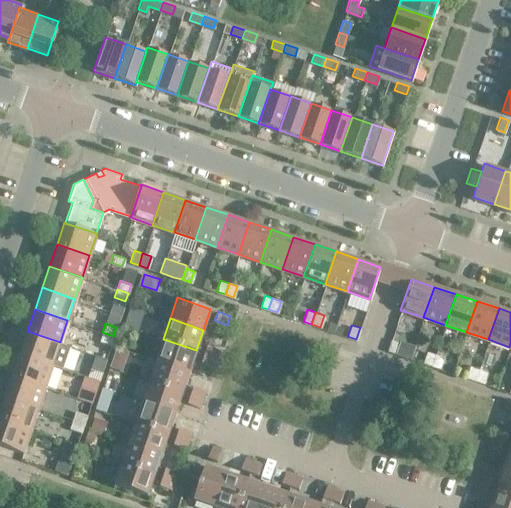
[(60,342),(27,331),(20,353),(52,364),(60,342)]
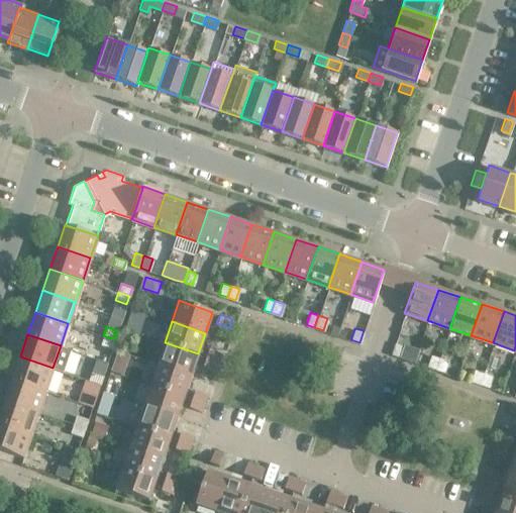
[(114,339),(103,335),(100,343),(111,347),(114,339)]
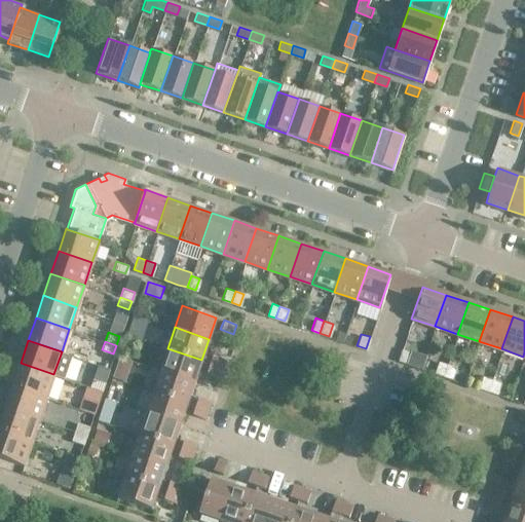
[(410,350),(402,347),(398,360),(406,363),(410,350)]
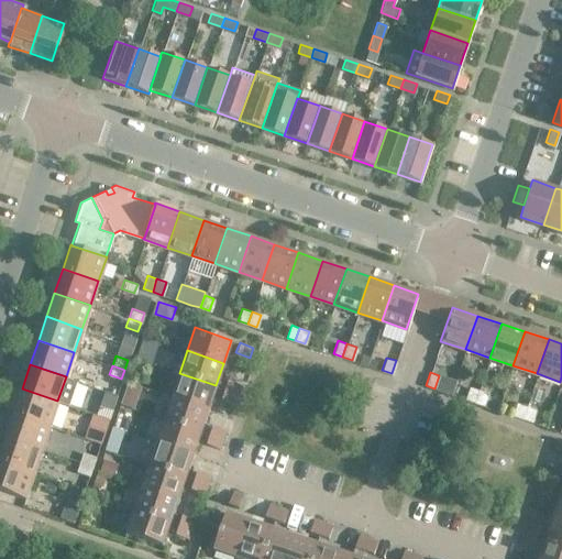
[(216,385),(179,373),(172,395),(208,408),(216,385)]
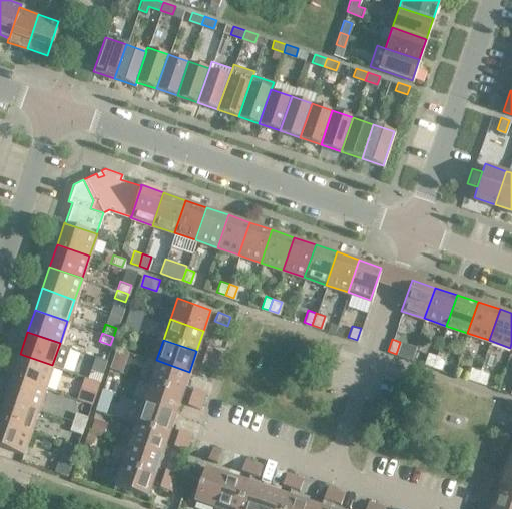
[(206,345),(203,354),(216,358),(218,350),(206,345)]
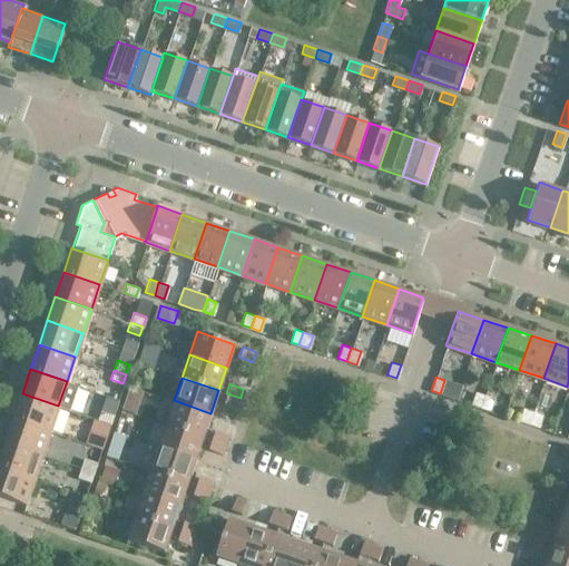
[(128,387),(125,398),(137,401),(140,391),(128,387)]
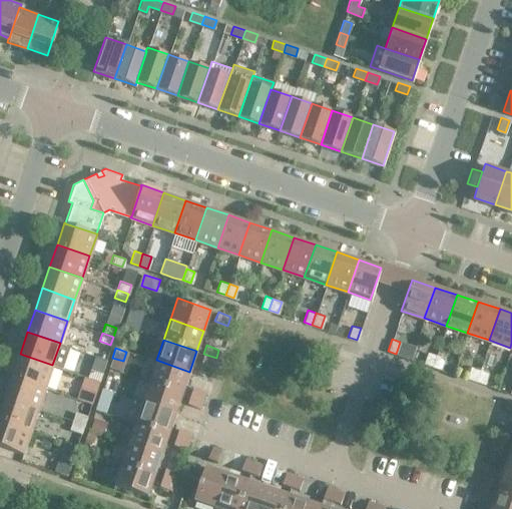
[(423,363),(432,366),(436,354),(427,351),(423,363)]
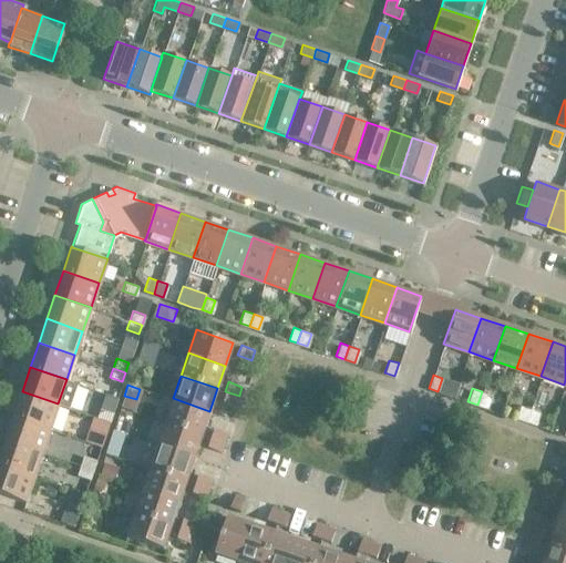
[(58,403),(22,391),(13,415),(50,427),(58,403)]
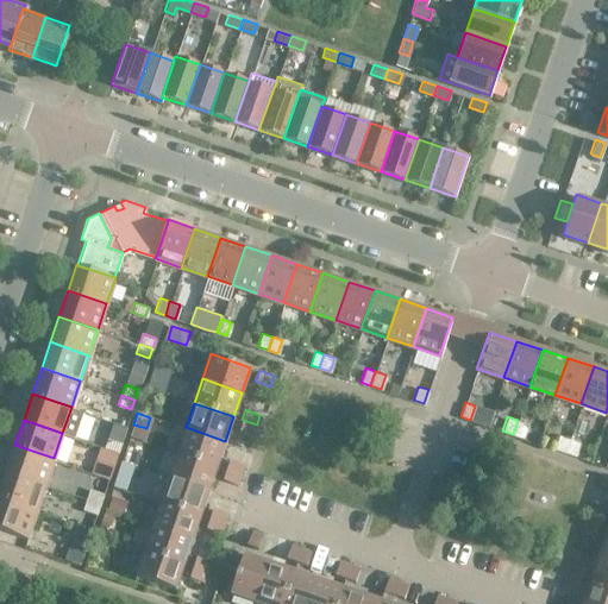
[(257,425),(242,420),(239,429),(254,434),(257,425)]
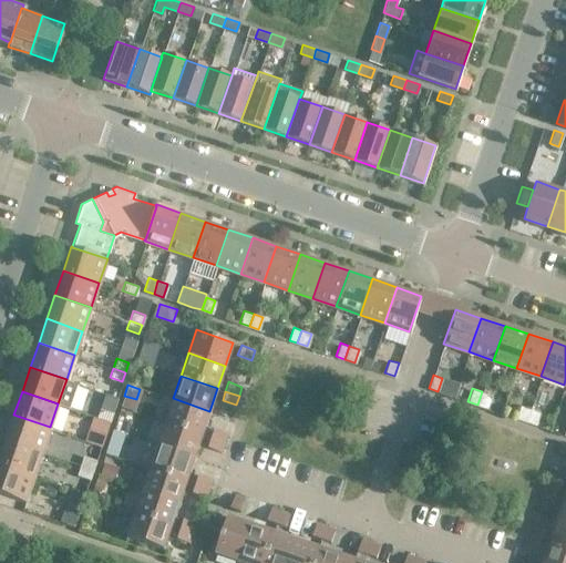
[(492,395),(482,391),(477,405),(487,408),(492,395)]
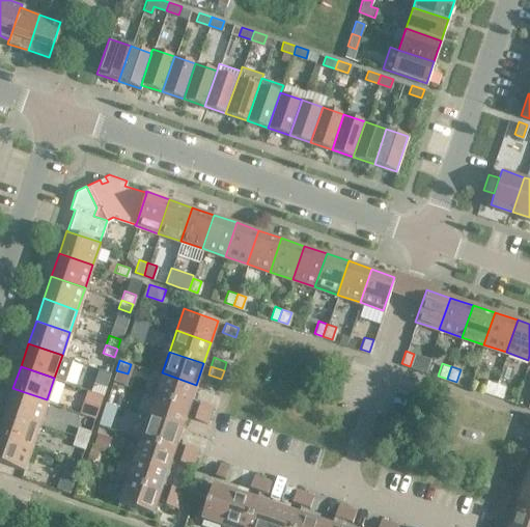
[(196,385),(162,372),(155,394),(189,406),(196,385)]
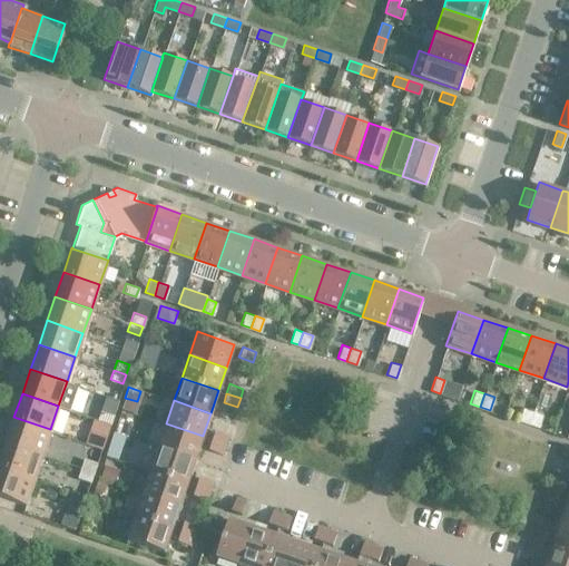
[(519,420),(528,423),(532,410),(523,407),(519,420)]
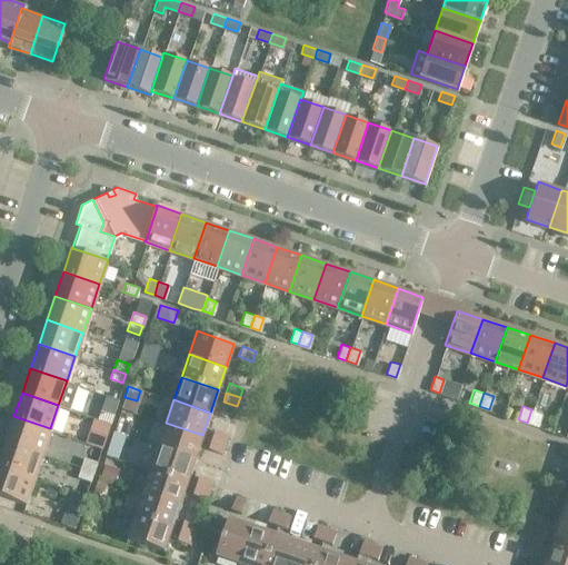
[(100,408),(97,417),(109,422),(112,413),(100,408)]
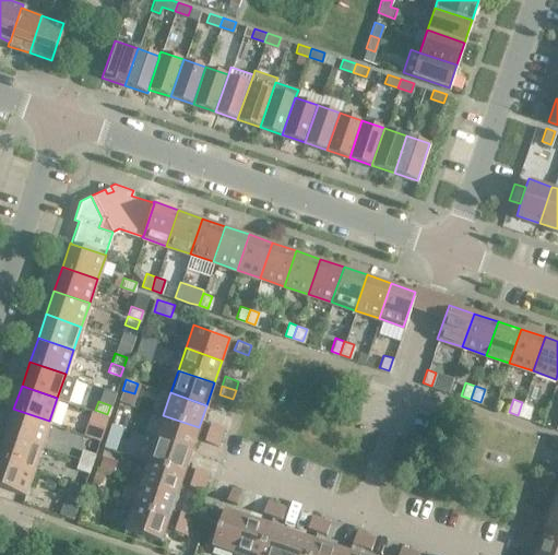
[(532,405),(522,402),(518,415),(527,417),(532,405)]
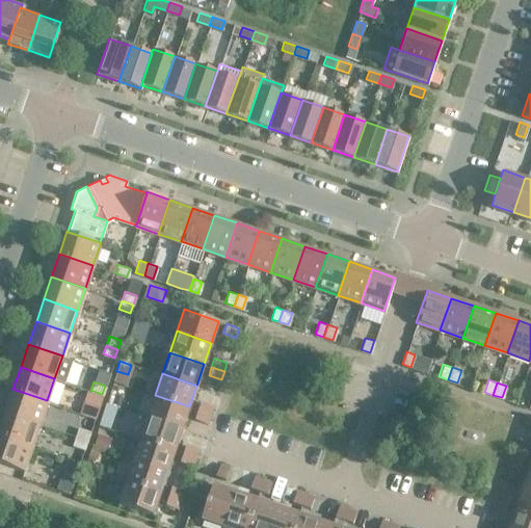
[(47,400),(12,389),(5,412),(38,423),(47,400)]
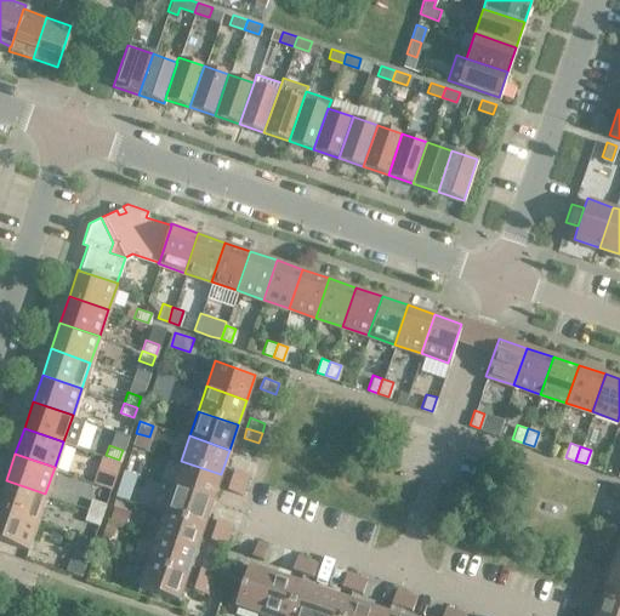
[(100,455),(91,479),(111,485),(118,461),(100,455)]
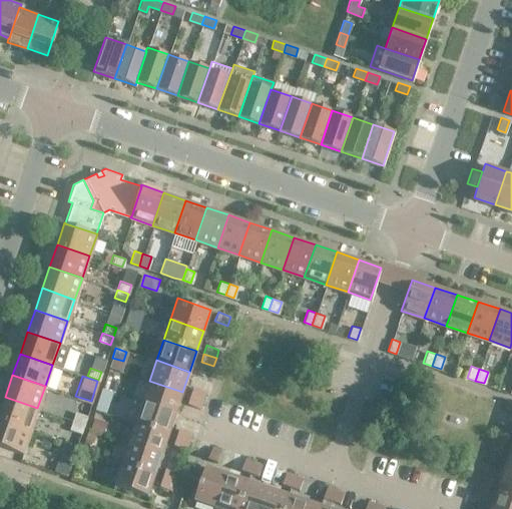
[(182,392),(149,381),(142,401),(175,413),(182,392)]
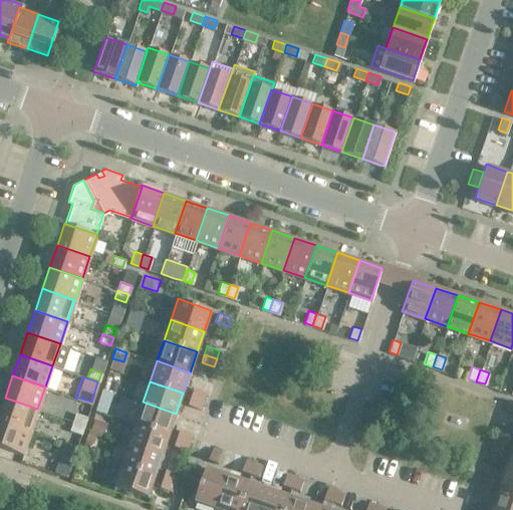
[(193,387),(191,396),(203,400),(205,391),(193,387)]
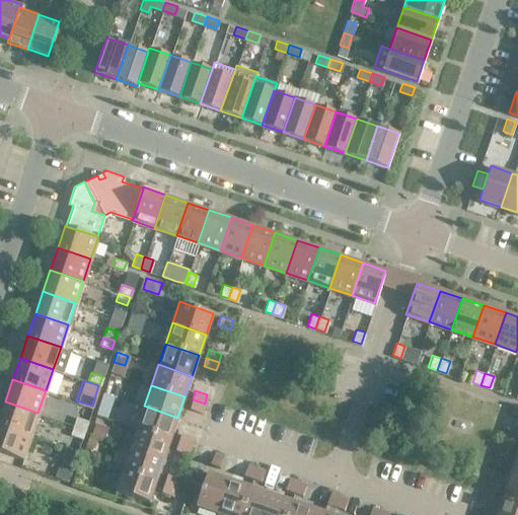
[(205,403),(193,399),(190,408),(202,412),(205,403)]
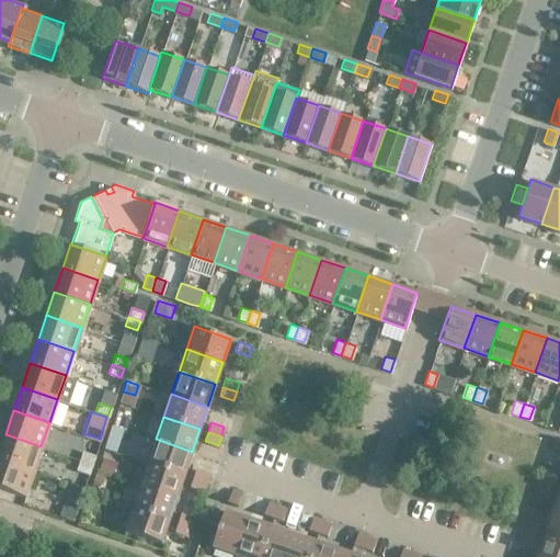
[(41,446),(6,434),(0,450),(0,457),(33,470),(41,446)]
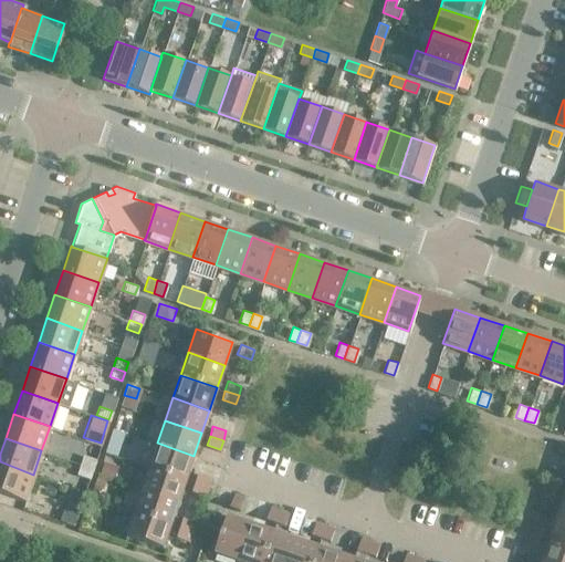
[(564,451),(564,440),(558,438),(555,448),(564,451)]
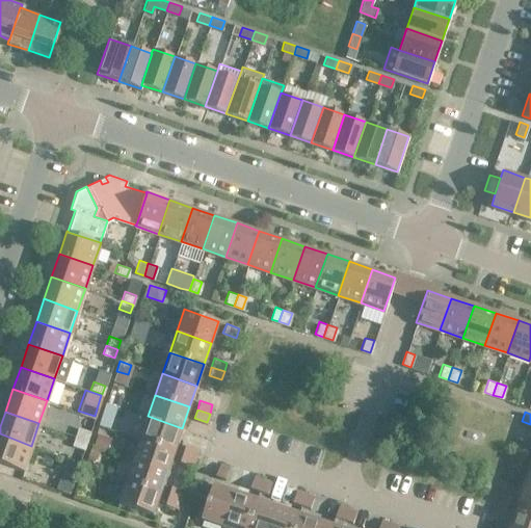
[(182,428),(148,416),(140,438),(175,449),(182,428)]
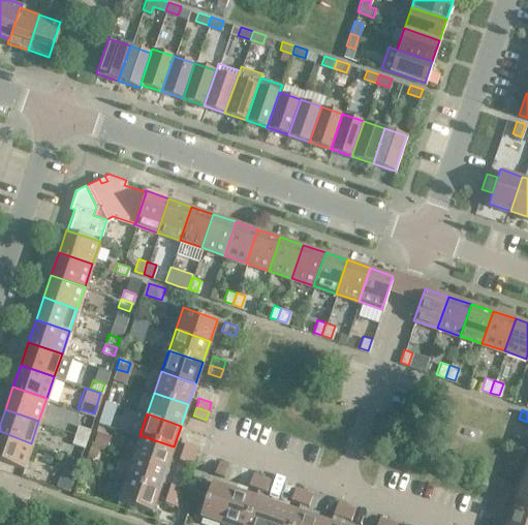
[(78,424),(74,433),(86,437),(89,428),(78,424)]
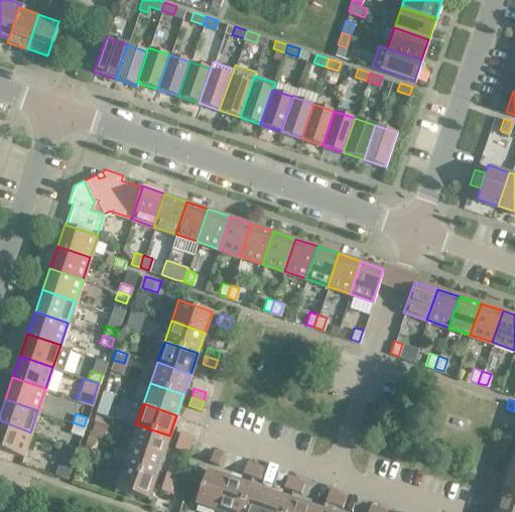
[(94,418),(90,429),(103,433),(107,422),(94,418)]
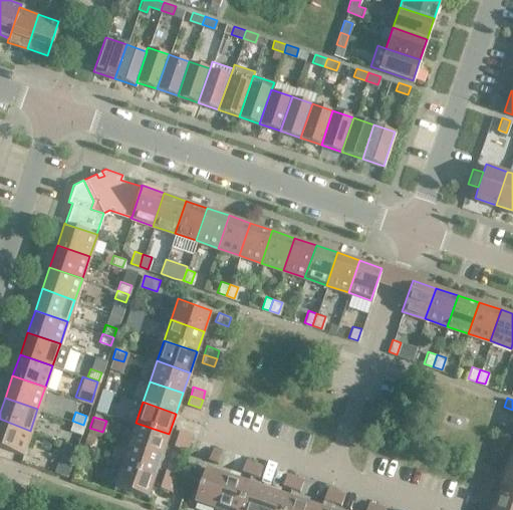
[(30,431),(0,419),(0,445),(22,453),(30,431)]
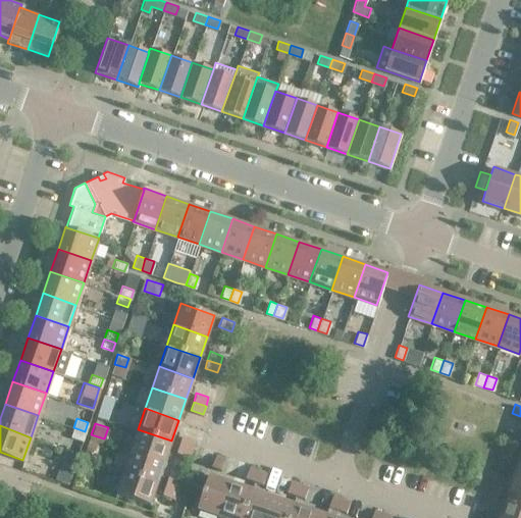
[(85,431),(73,427),(70,435),(82,439),(85,431)]
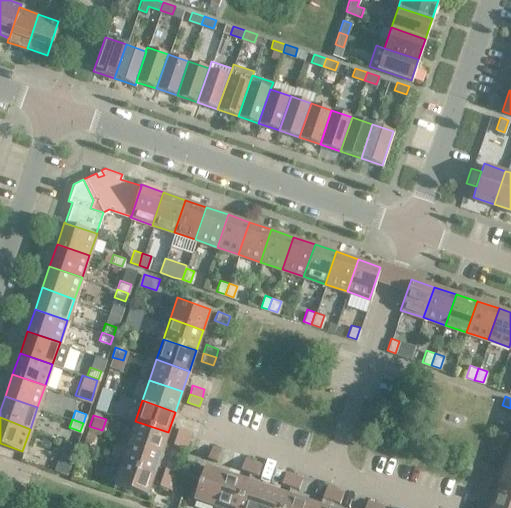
[(168,432),(135,421),(128,441),(161,453),(168,432)]
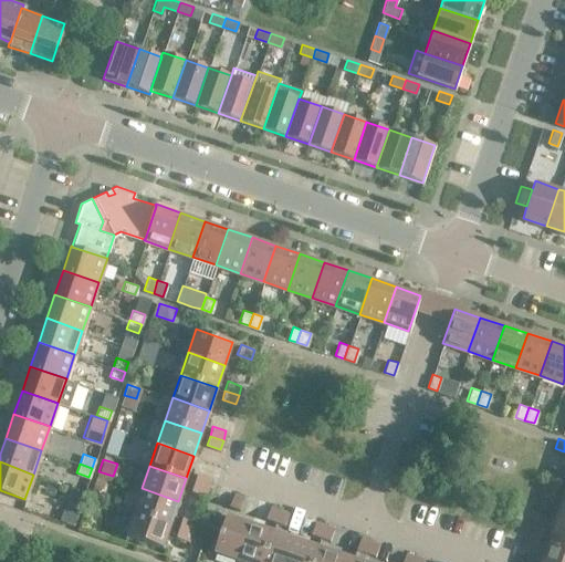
[(197,471),(195,481),(208,486),(211,476),(197,471)]
